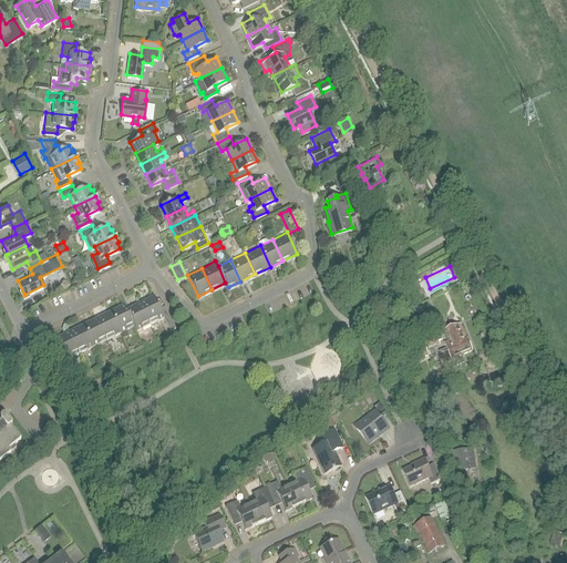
[(160,306),(153,293),(140,299),(151,321),(164,315),(171,328),(175,325),(165,304),(160,306)]
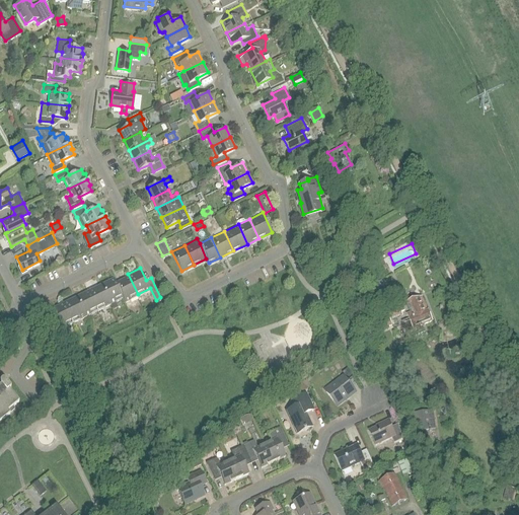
[(128,274),(116,281),(122,296),(124,300),(138,294),(128,274)]
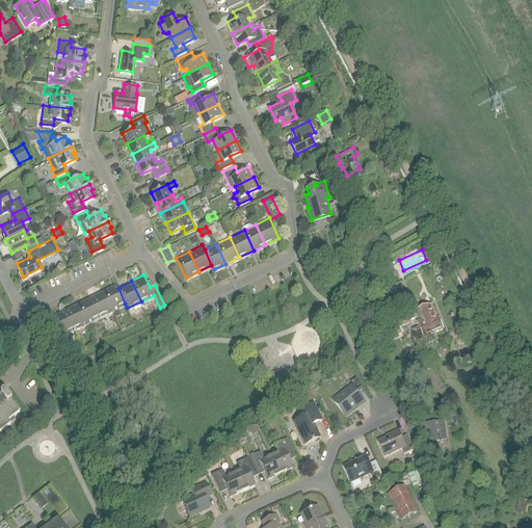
[(113,310),(125,304),(118,288),(115,283),(103,289),(113,310)]
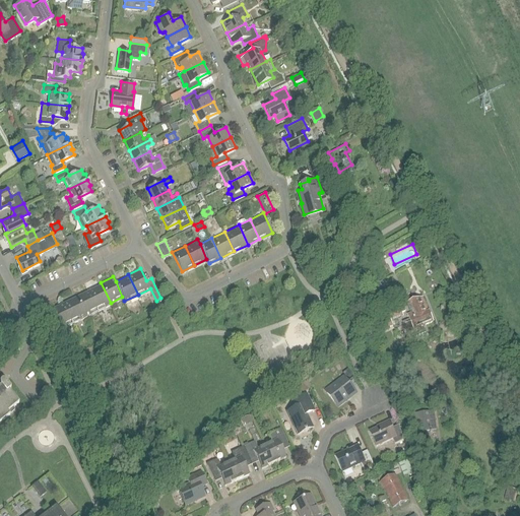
[(379,280),(370,285),(374,292),(382,286),(379,280)]
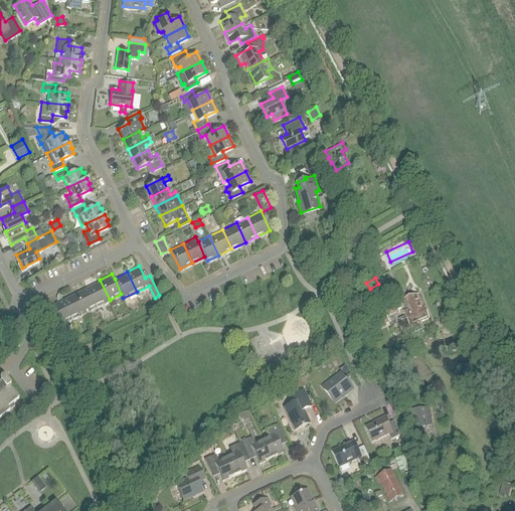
[(100,280),(88,286),(97,306),(110,300),(100,280)]
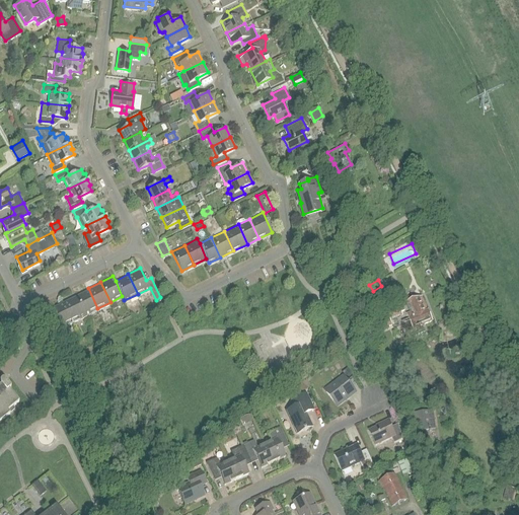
[(84,314),(97,308),(88,288),(74,295),(84,314)]
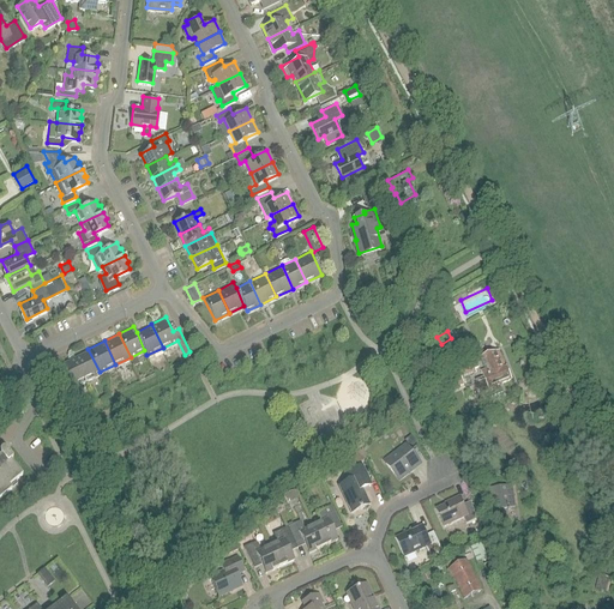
[(487,365),(481,367),(485,374),(476,378),(481,391),(485,392),(499,386),(498,381),(511,375),(507,365),(506,365),(499,347),(482,354),(487,365)]
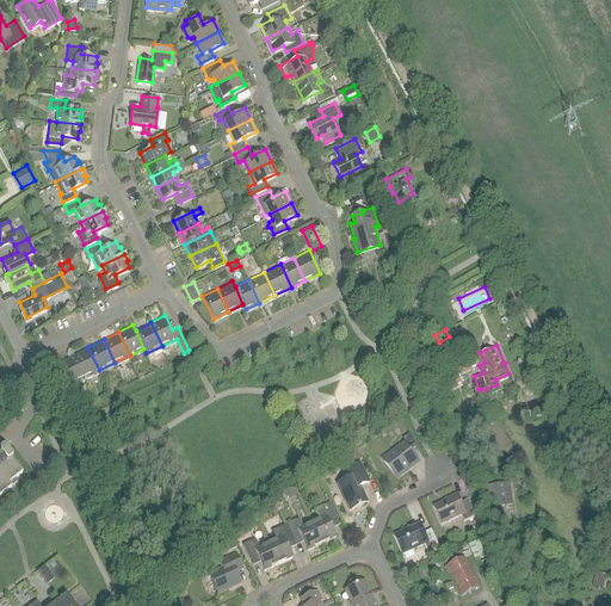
[(87,347),(74,354),(85,377),(99,370),(87,347)]
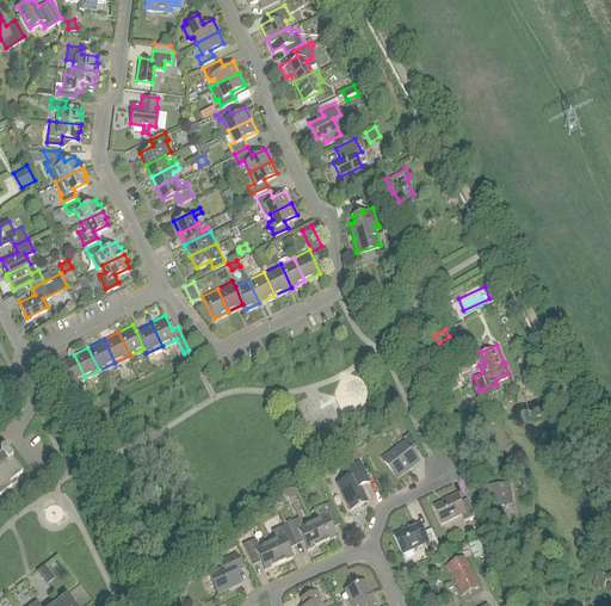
[(71,384),(85,377),(74,354),(59,362),(71,384)]
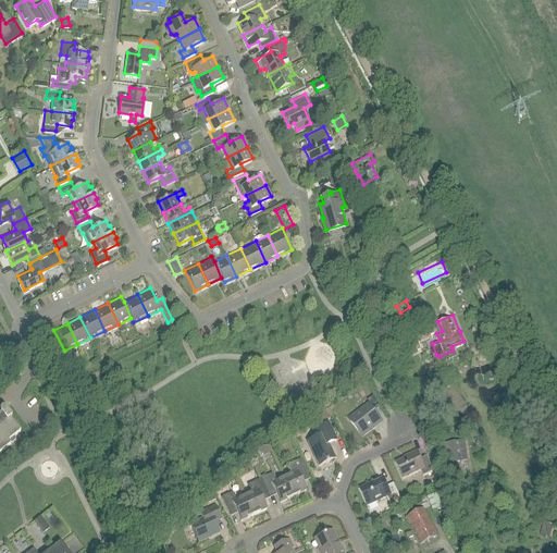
[(63,354),(61,349),(56,352),(65,370),(74,366),(67,352),(63,354)]
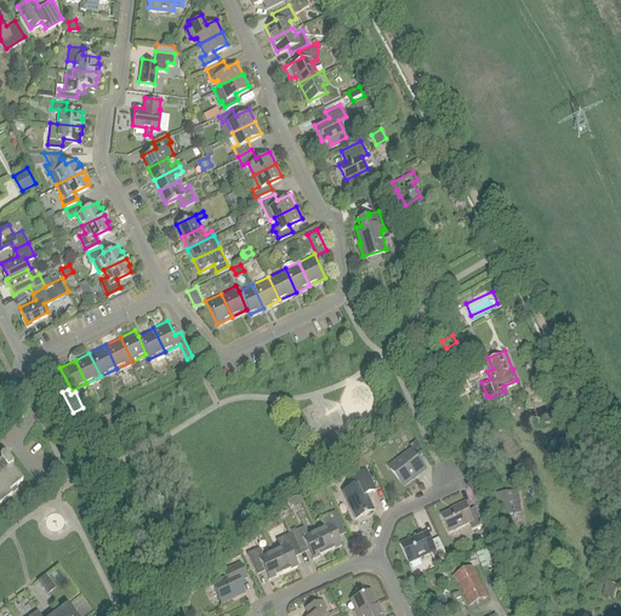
[(421,445),(415,438),(410,441),(415,449),(421,445)]
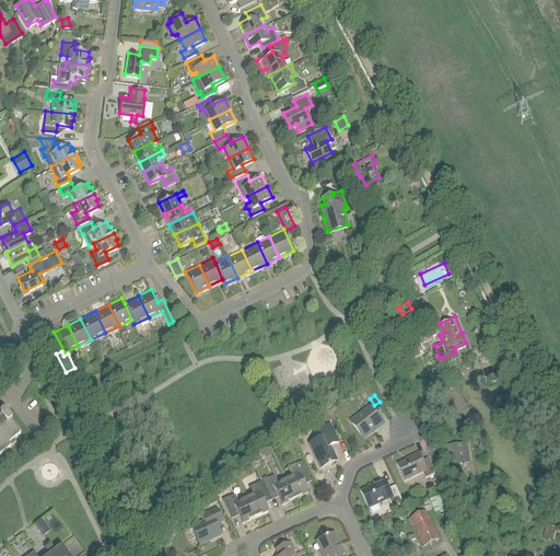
[(373,427),(374,428),(376,426),(376,424),(376,423),(382,418),(371,404),(362,410),(361,414),(353,420),(364,435),(373,427)]
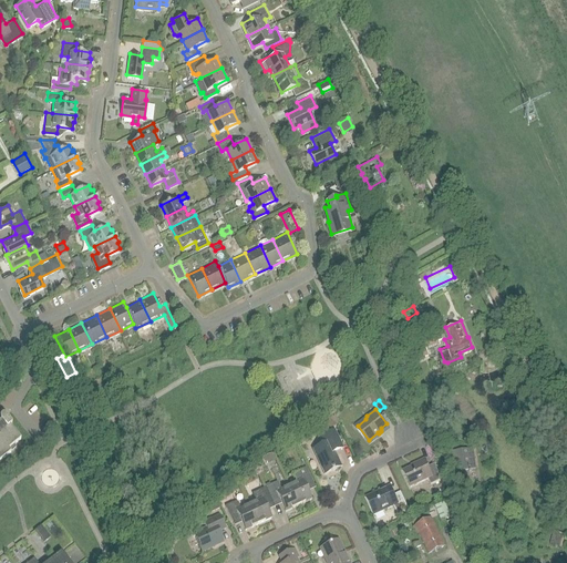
[(12,420),(6,412),(3,411),(1,412),(0,413),(0,416),(1,417),(0,417),(0,457),(10,449),(8,446),(20,436),(10,422),(12,420)]
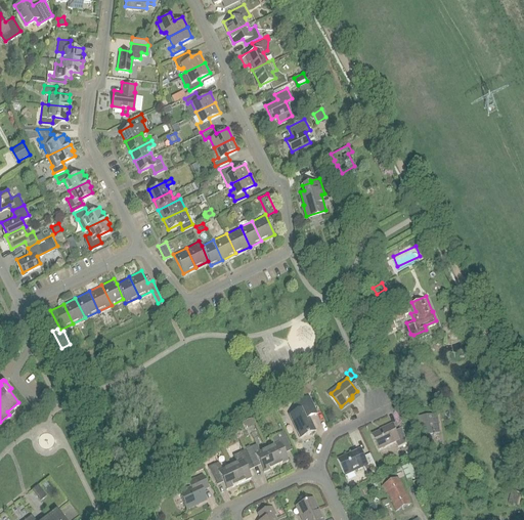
[(309,382),(300,385),(304,393),(312,389),(309,382)]
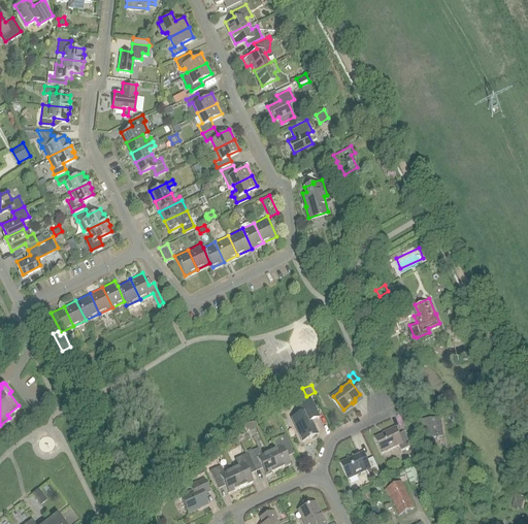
[(297,404),(301,412),(292,416),(302,438),(317,431),(310,417),(318,413),(311,398),(297,404)]
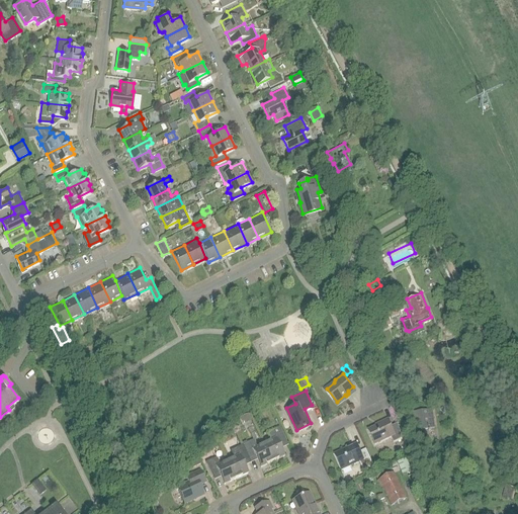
[(428,407),(412,409),(413,418),(417,417),(418,426),(415,427),(415,433),(424,432),(423,426),(434,425),(433,411),(428,412),(428,407)]
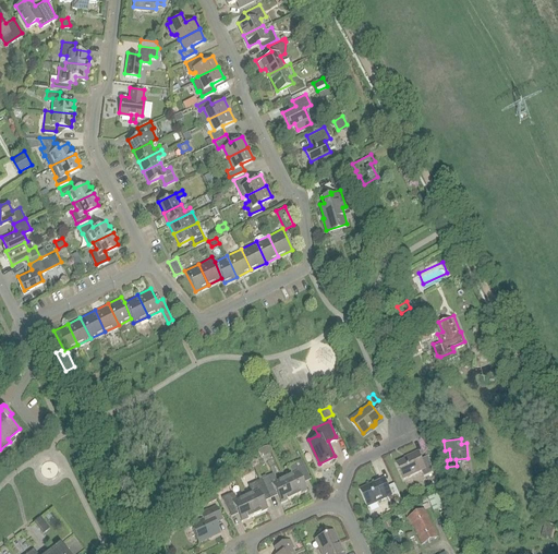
[(267,443),(259,446),(264,453),(270,449),(267,443)]
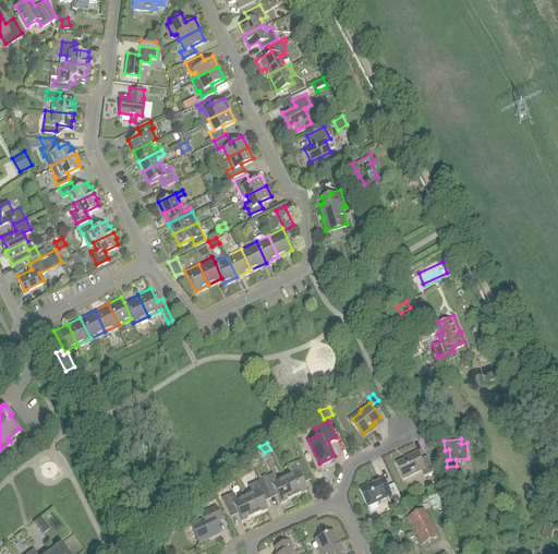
[(409,453),(409,454),(397,459),(403,476),(421,468),(424,473),(433,469),(428,453),(421,456),(417,448),(409,453)]
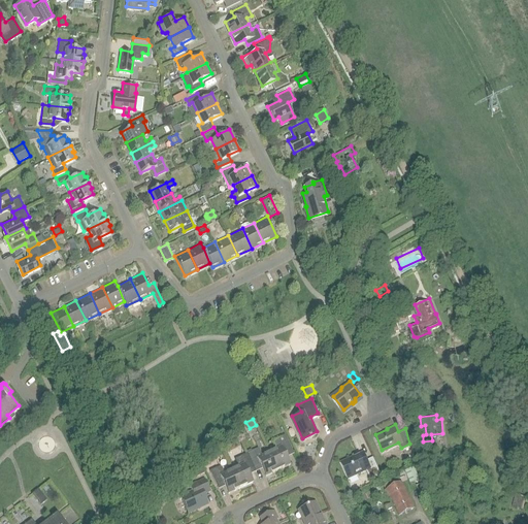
[(292,447),(285,432),(272,438),(275,447),(269,450),(277,467),(290,462),(284,450),(292,447)]
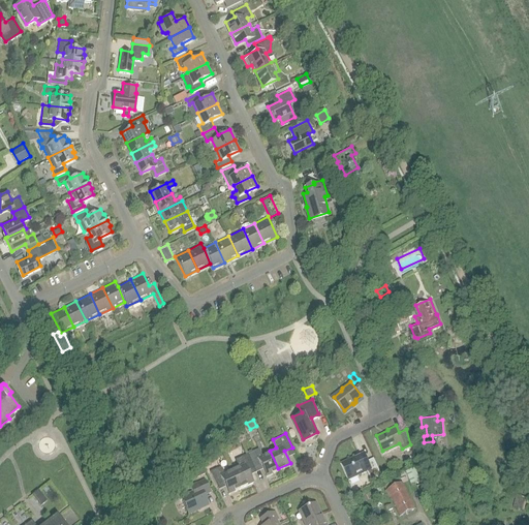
[(278,468),(270,451),(262,454),(258,446),(247,452),(254,465),(260,462),(266,474),(278,468)]
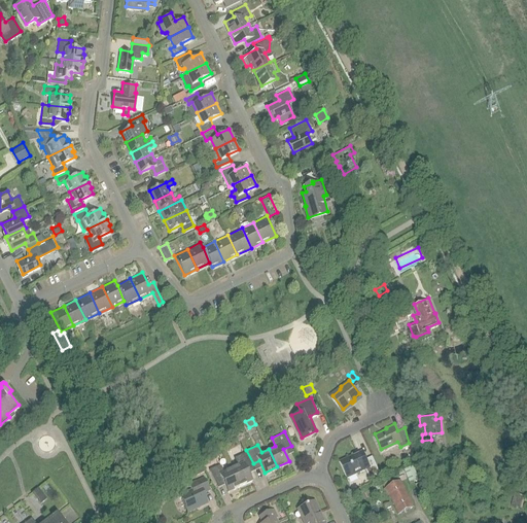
[(362,448),(340,458),(347,475),(365,466),(371,476),(380,472),(372,453),(366,456),(362,448)]
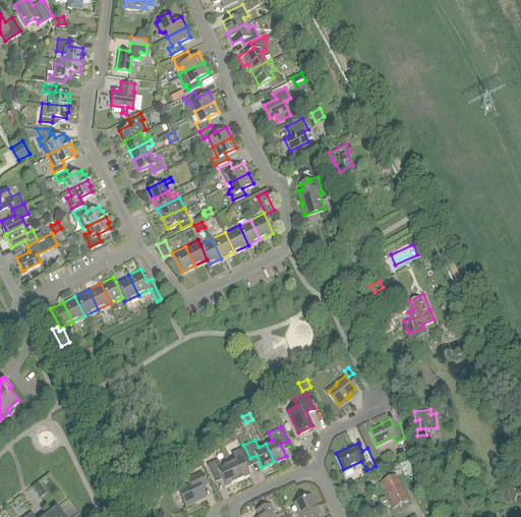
[(243,445),(232,450),(235,458),(229,461),(237,478),(249,473),(243,461),(250,458),(243,445)]
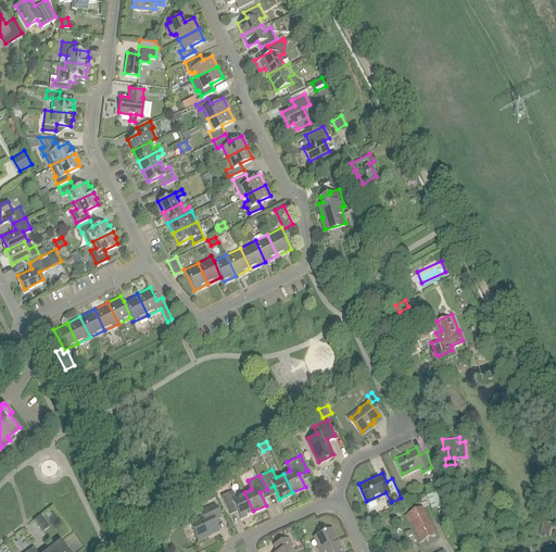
[(234,490),(231,488),(220,493),(227,507),(235,504),(240,517),(253,511),(244,492),(237,496),(234,490)]
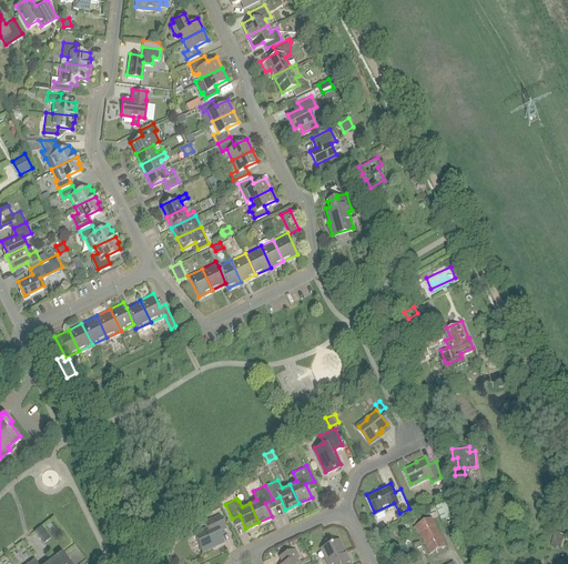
[(445,500),(436,504),(442,516),(450,513),(445,500)]
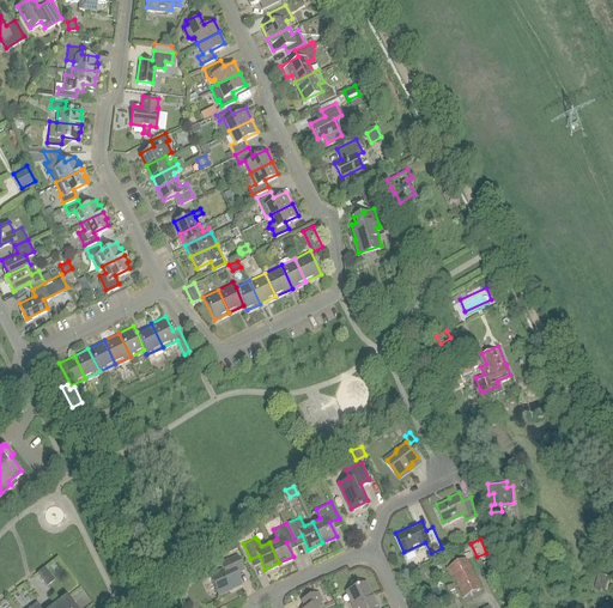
[(220,561),(223,567),(210,575),(217,591),(241,581),(236,570),(243,566),(237,553),(220,561)]
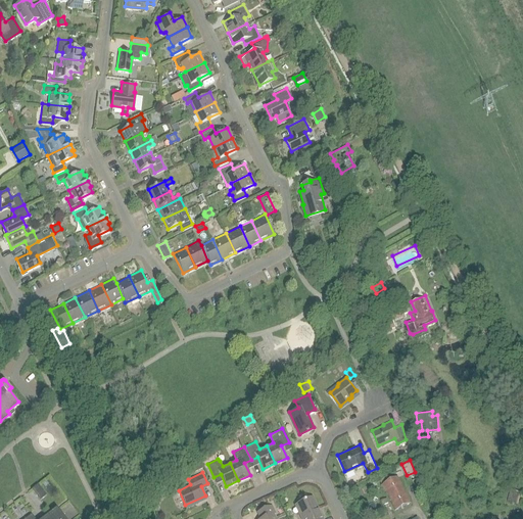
[(397,473),(383,480),(395,507),(410,500),(397,473)]
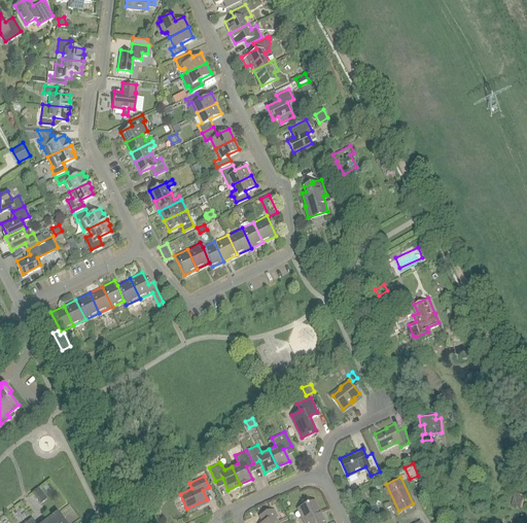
[(420,479),(415,481),(420,491),(425,489),(420,479)]
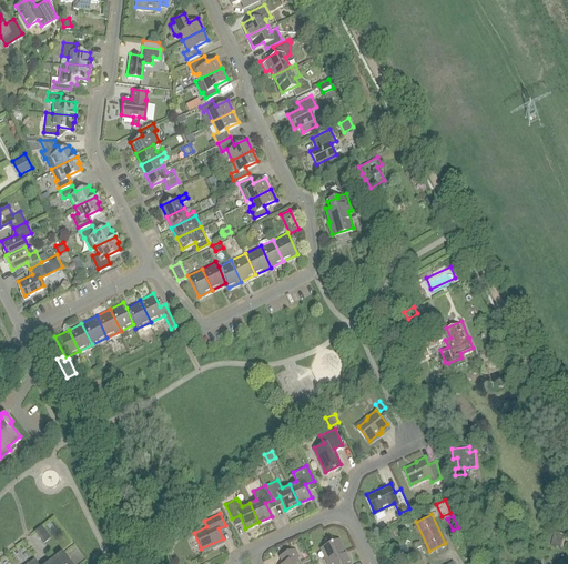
[(50,535),(41,523),(34,529),(43,541),(50,535)]
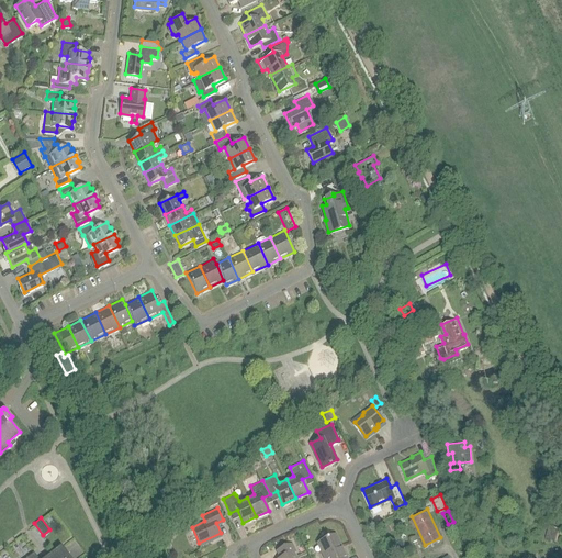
[(347,557),(336,532),(317,540),(325,557),(347,557)]
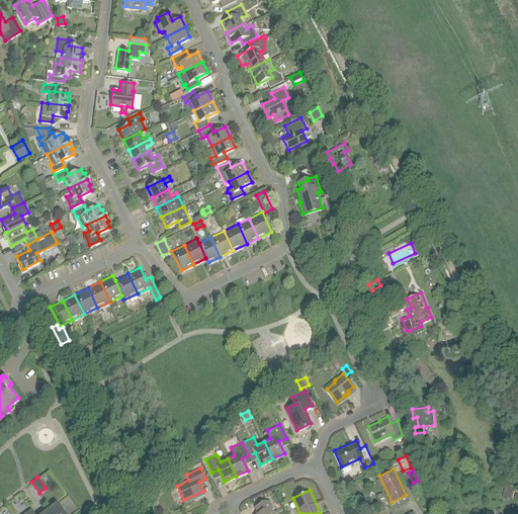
[(255,505),(258,512),(254,513),(253,513),(273,513),(271,507),(272,506),(269,498),(255,505)]
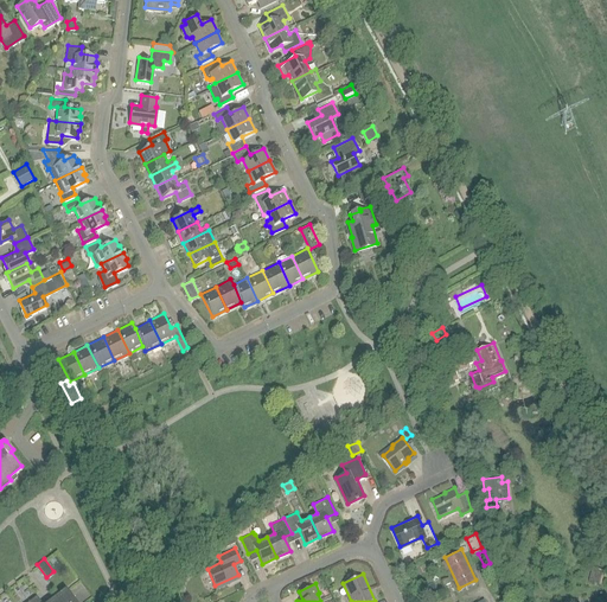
[(76,601),(65,587),(45,601),(43,601),(36,593),(24,601),(76,601)]
